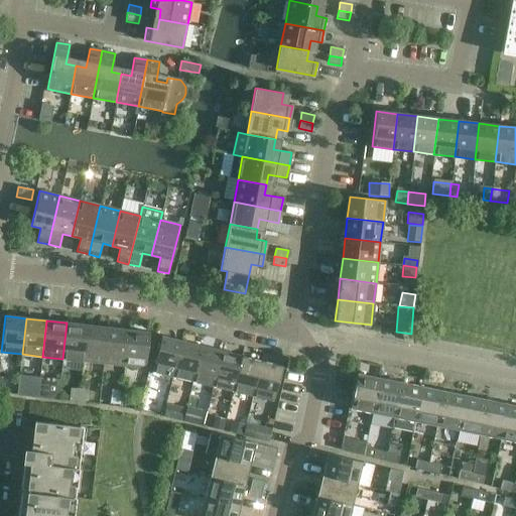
[(88,326),(67,323),(62,359),(83,361),(88,326)]
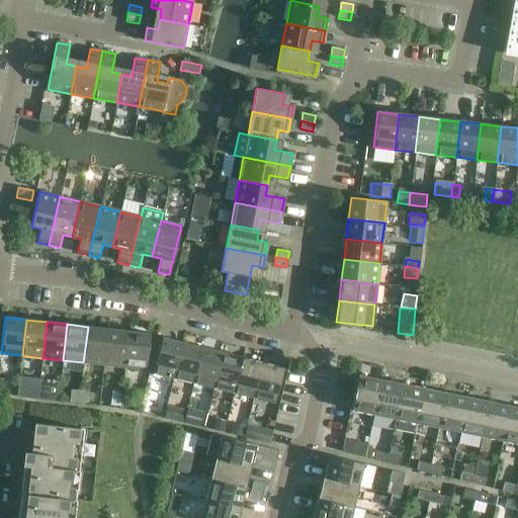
[(83,362),(104,365),(108,329),(88,327),(83,362)]
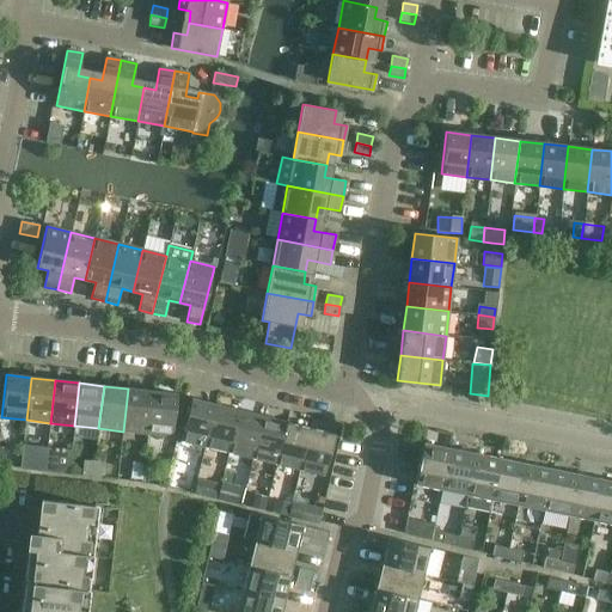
[(123,432),(147,434),(152,392),(128,389),(123,432)]
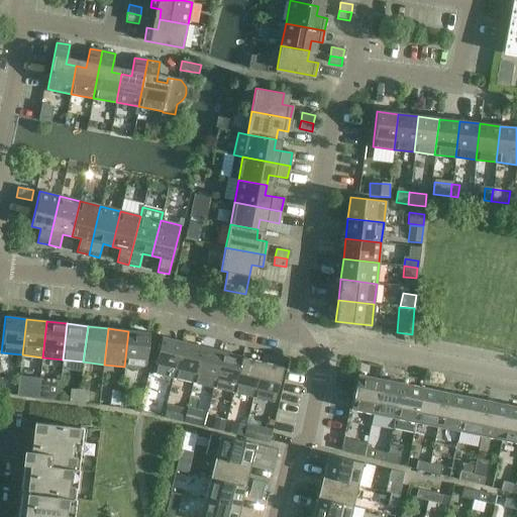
[(128,331),(124,367),(145,370),(149,333),(128,331)]
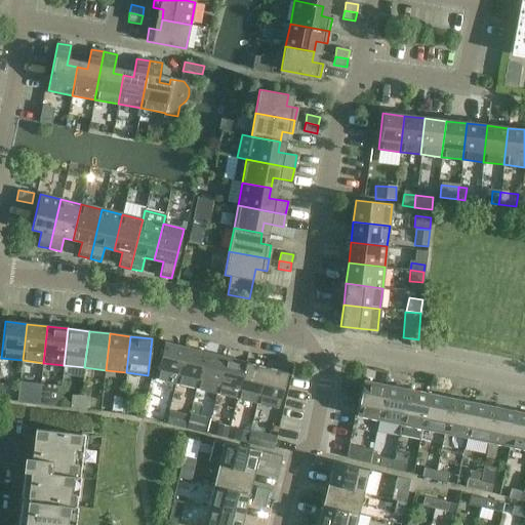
[(175,382),(185,348),(163,342),(155,377),(175,382)]
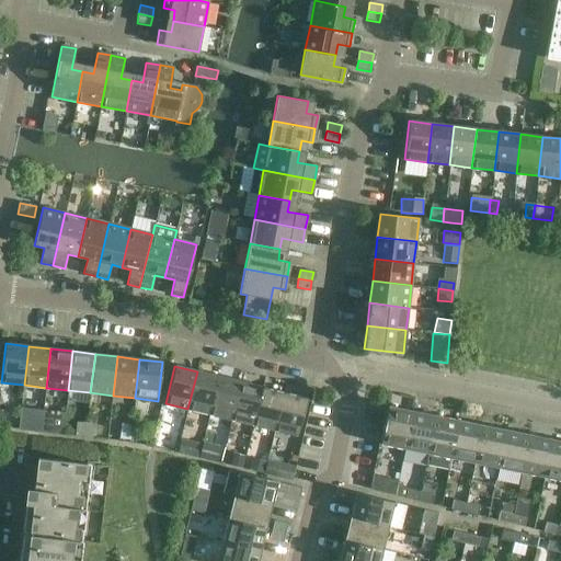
[(219,377),(197,371),(187,409),(209,414),(219,377)]
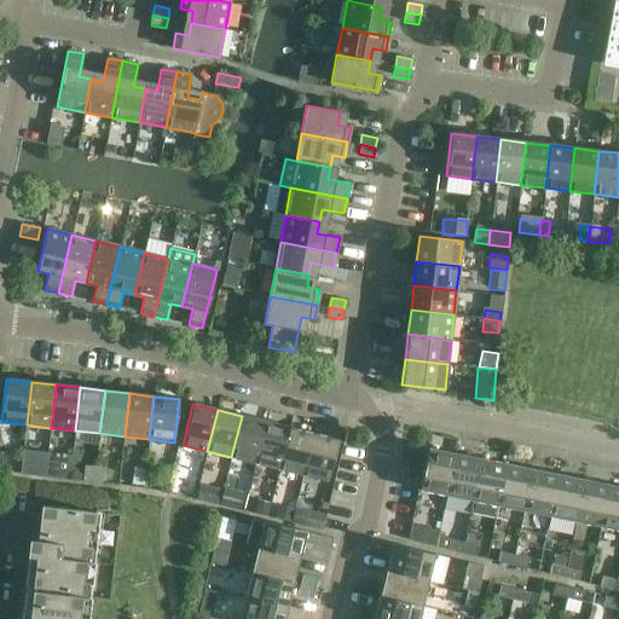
[(255,463),(266,421),(242,416),(231,457),(255,463)]
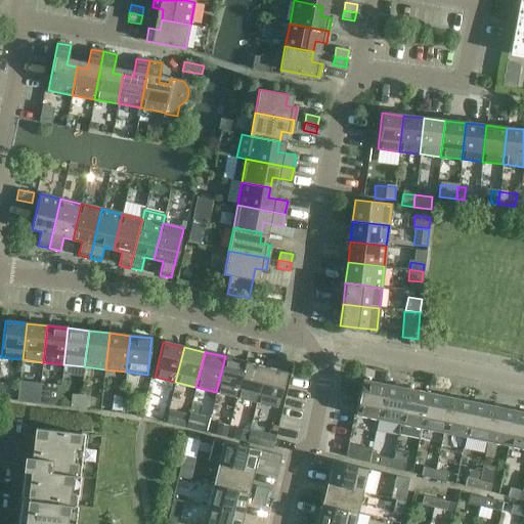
[(245,361),(225,356),(216,392),(236,397),(245,361)]
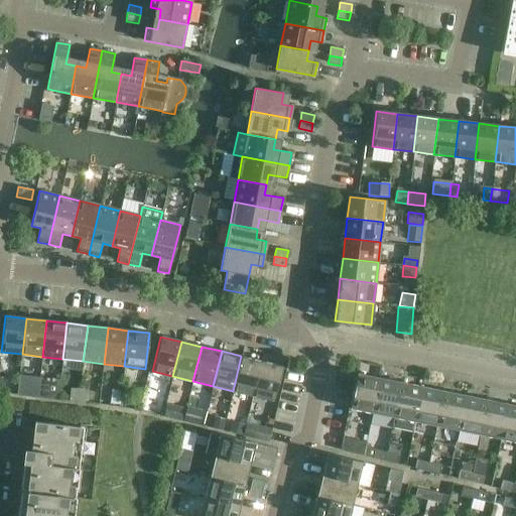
[(233,391),(253,396),(261,361),(241,356),(233,391)]
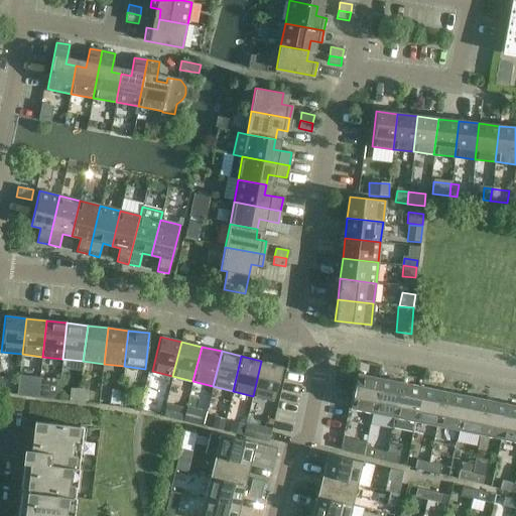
[(261,361),(253,396),(271,400),(268,410),(275,411),(279,398),(274,397),(282,366),(261,361)]
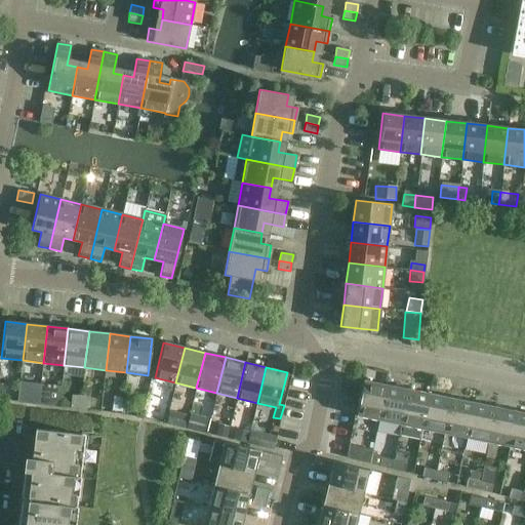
[(363,380),(362,388),(356,416),(378,420),(386,385),(363,380)]
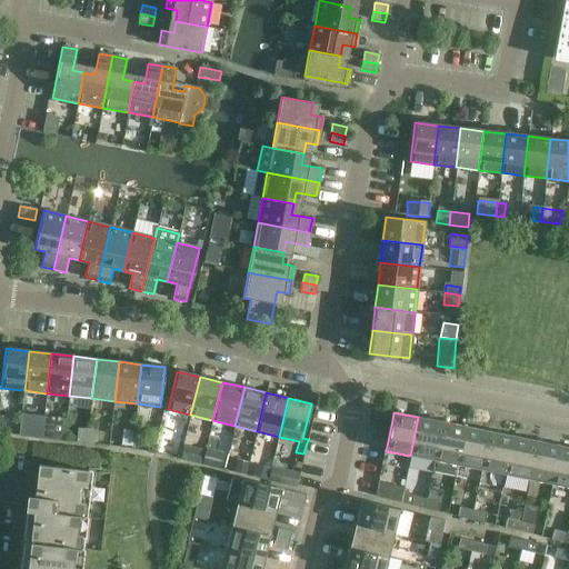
[(441,421),(418,417),(410,456),(433,460),(441,421)]
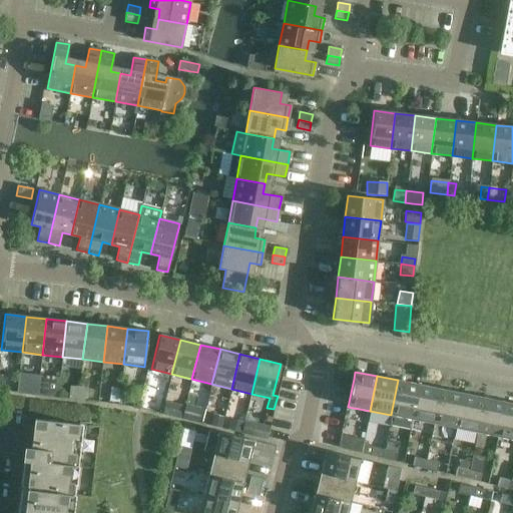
[(37,393),(39,381),(31,380),(30,392),(37,393)]
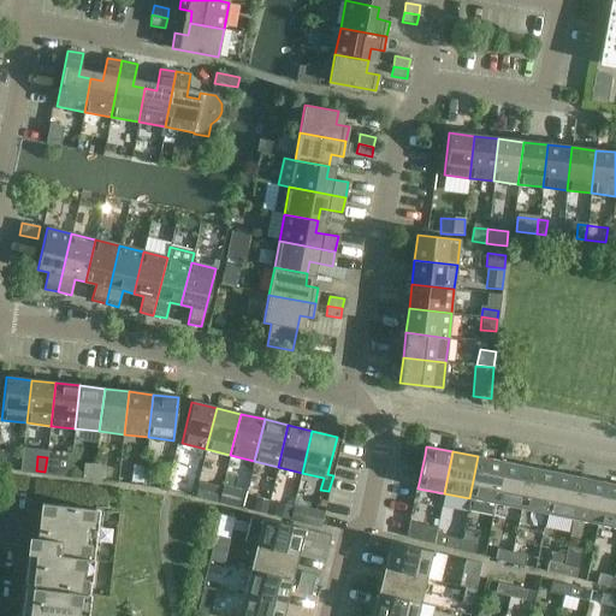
[(503,462),(478,456),(469,498),(467,511),(492,517),(495,504),(503,462)]
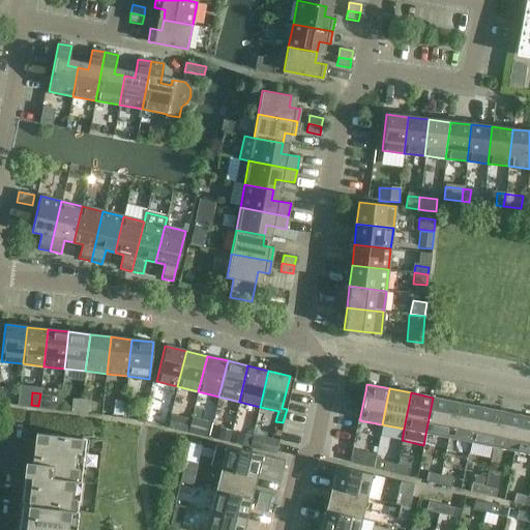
[(40,393),(38,406),(47,407),(48,394),(40,393)]
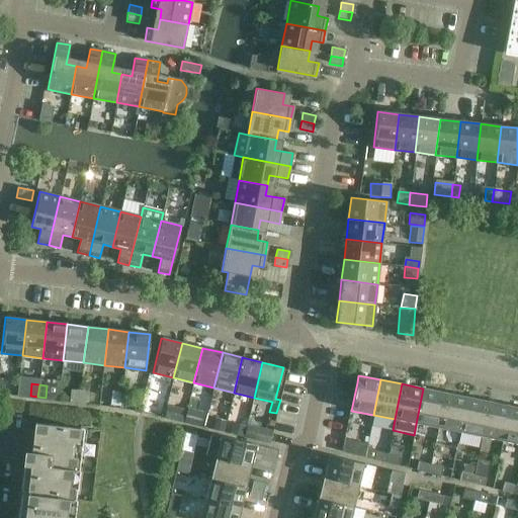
[(445,393),(423,389),(416,424),(438,428),(445,393)]
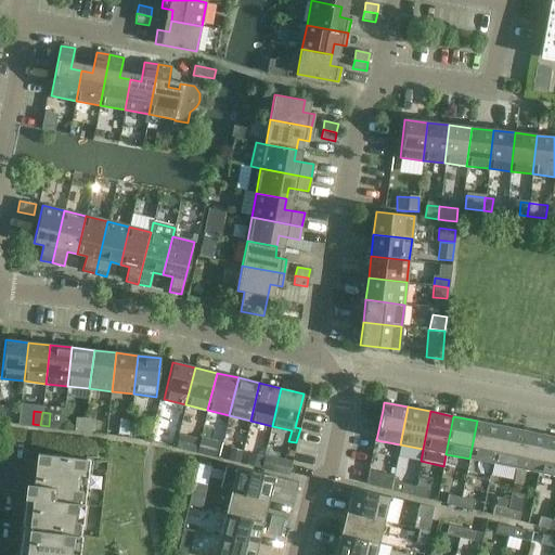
[(86,420),(75,418),(74,431),(85,433),(86,420)]
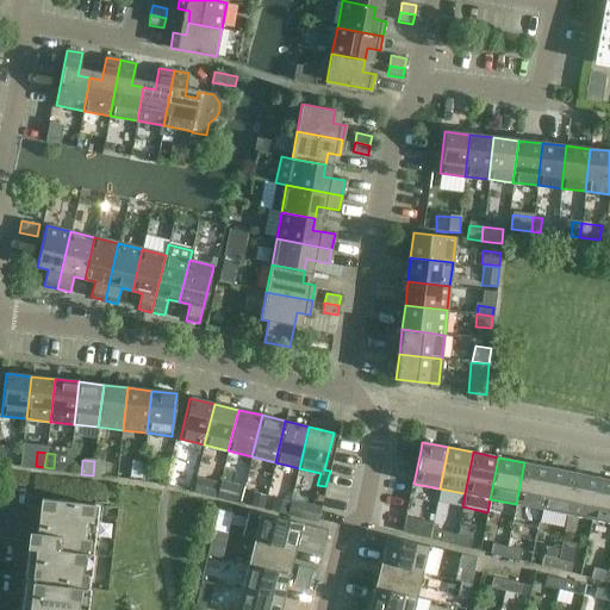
[(105,462),(94,461),(93,475),(104,477),(105,462)]
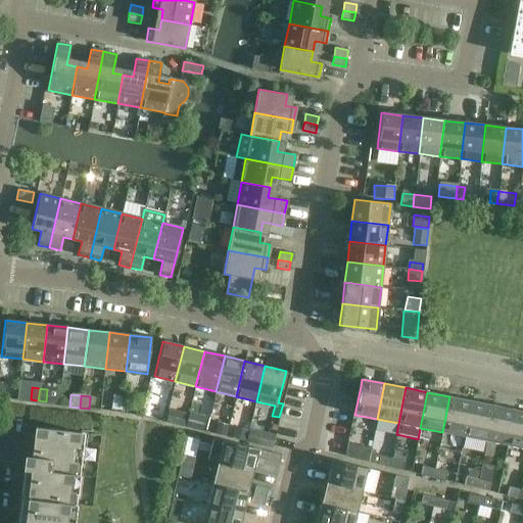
[(472,400),(449,396),(442,432),(464,436),(472,400)]
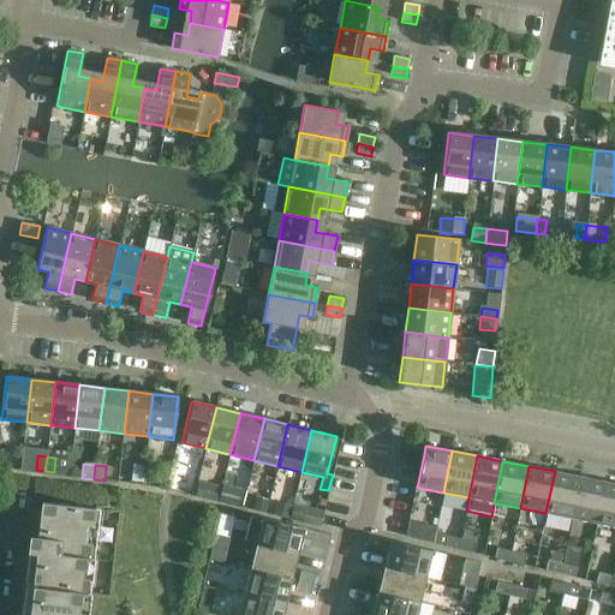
[(144,469),(135,467),(133,482),(143,483),(143,478),(144,469)]
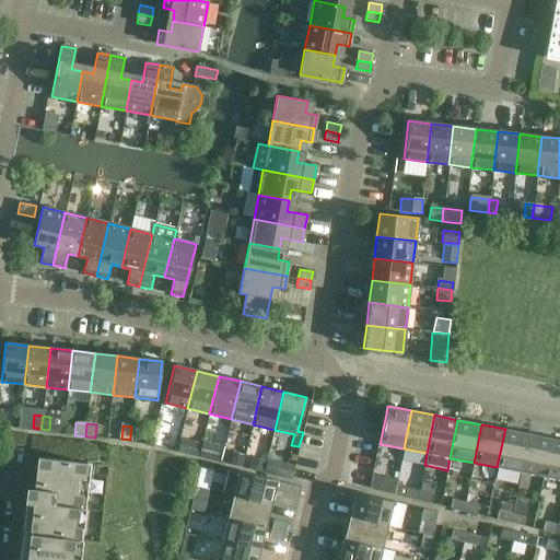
[(497,467),(521,473),(528,434),(505,429),(497,467)]
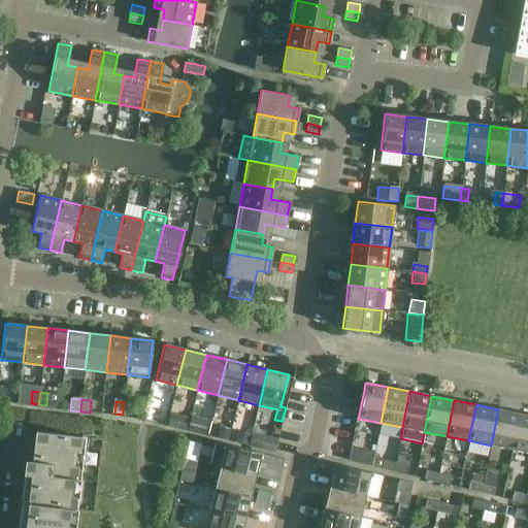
[(520,414),(498,409),(491,446),(513,450),(520,414)]
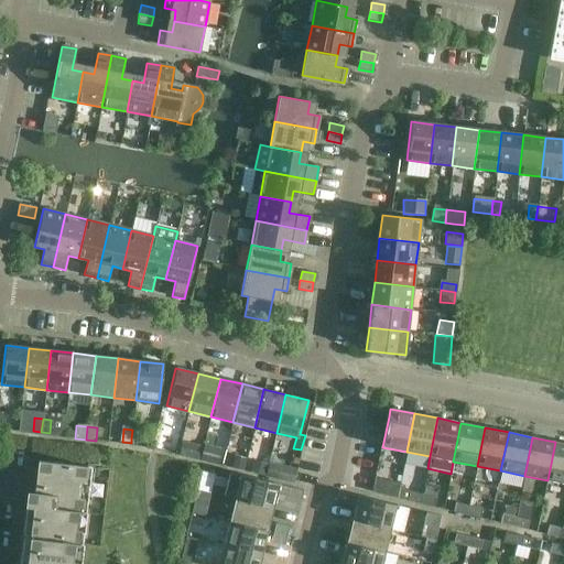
[(183,441),(180,456),(201,461),(204,445),(183,441)]
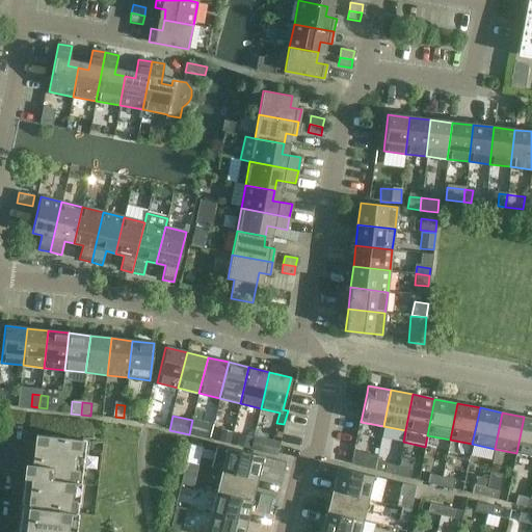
[(531,418),(524,417),(516,453),(531,456),(531,418)]
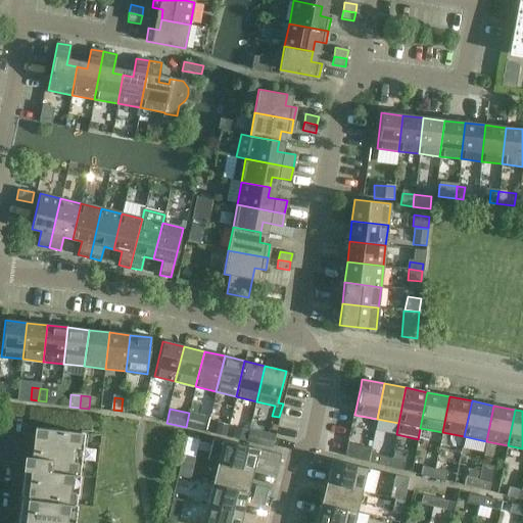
[(186,427),(202,431),(206,416),(189,412),(189,413),(186,427)]
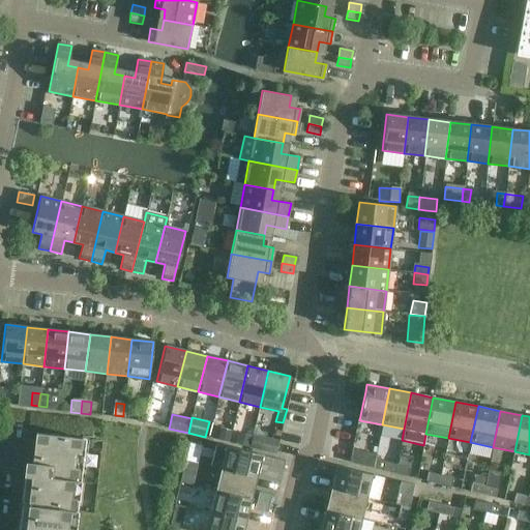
[(221,430),(218,441),(228,443),(231,432),(221,430)]
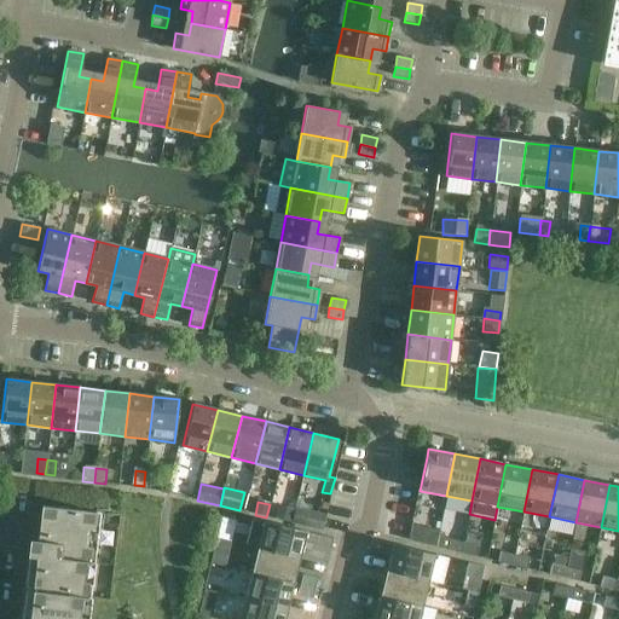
[(82,618),(96,512),(41,505),(36,541),(28,539),(27,556),(35,557),(27,618),(82,618)]
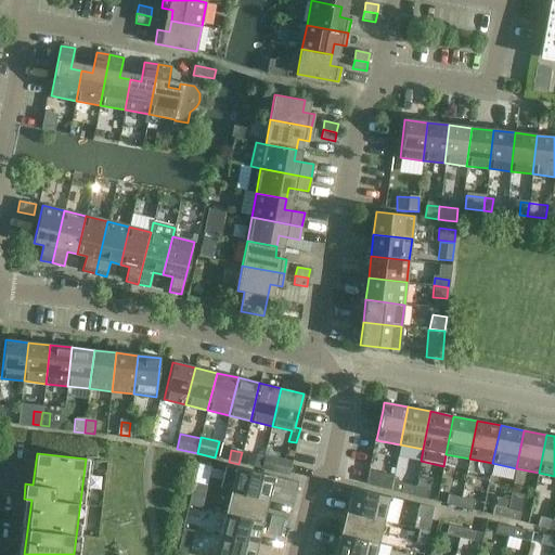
[(249,454),(246,465),(259,468),(262,457),(249,454)]
